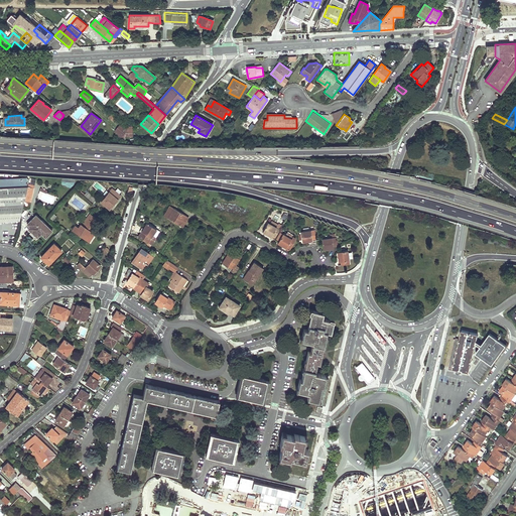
[(91,133),(90,134),(81,126),(79,128),(88,136),(90,137),(90,139),(93,139),(93,135),(91,133)]
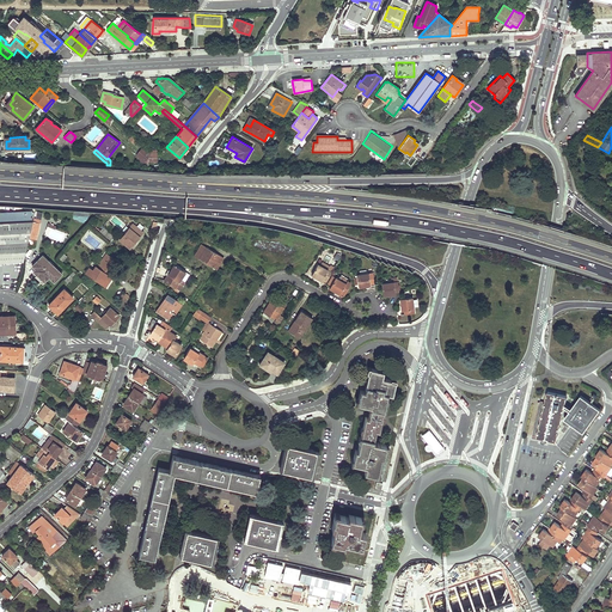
[(148,158),(139,152),(135,157),(148,165),(148,158)]
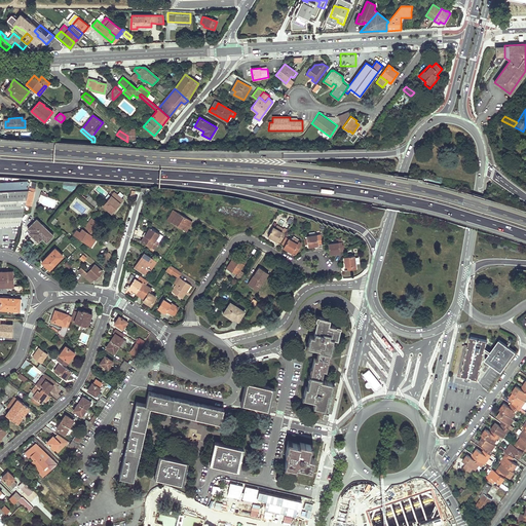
[(30,183),(29,190),(25,205),(32,207),(37,183),(30,183)]
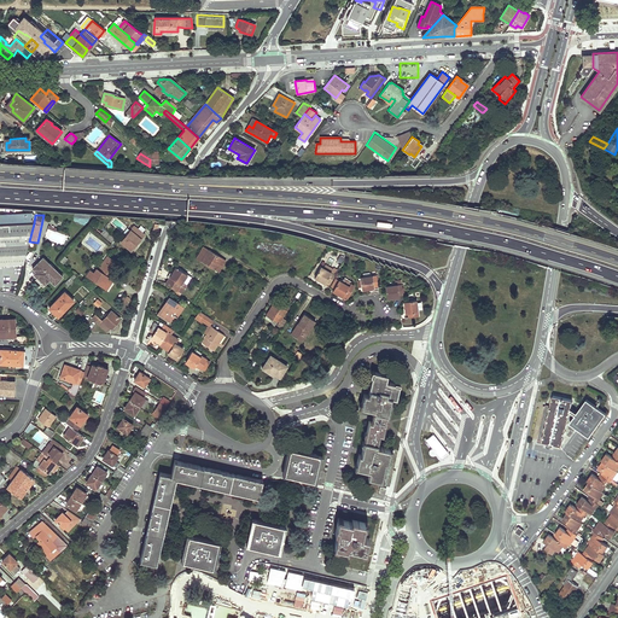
[(34,223),(0,225),(0,264),(24,264),(29,242),(34,223)]
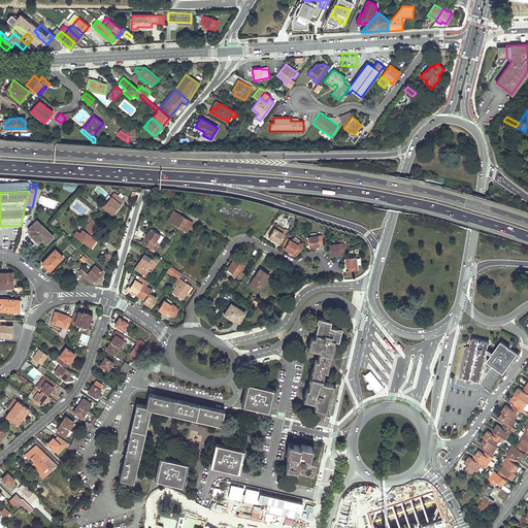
[(92,193),(89,196),(87,199),(91,202),(92,200),(96,196),(92,193)]
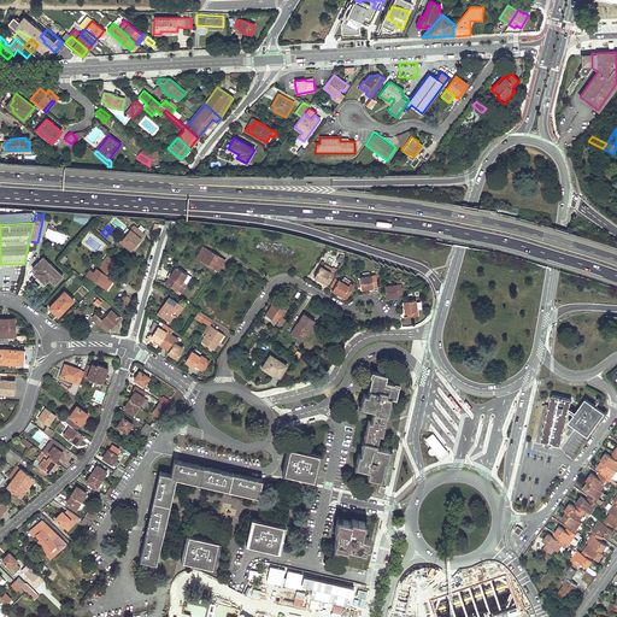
[(130,250),(140,238),(139,238),(142,233),(134,225),(121,241),(130,250)]
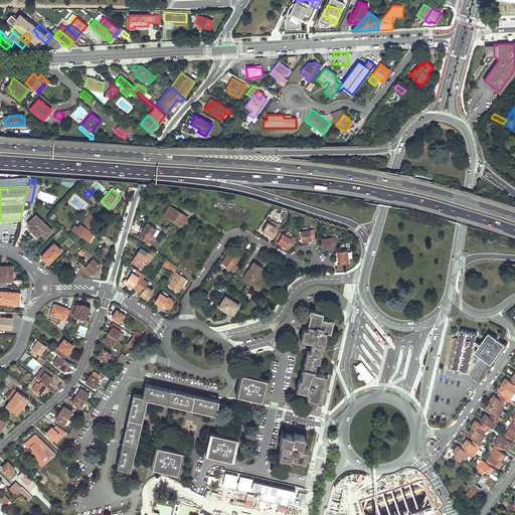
[(182,225),(187,216),(170,205),(164,214),(182,225)]
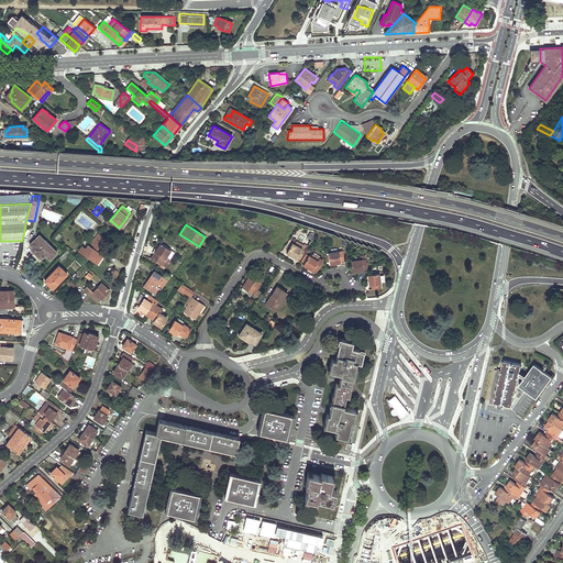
[(101,249),(101,247),(100,247),(106,240),(98,233),(91,242),(90,241),(86,247),(81,245),(78,251),(97,263),(100,257),(99,252),(100,252),(102,250),(101,249)]
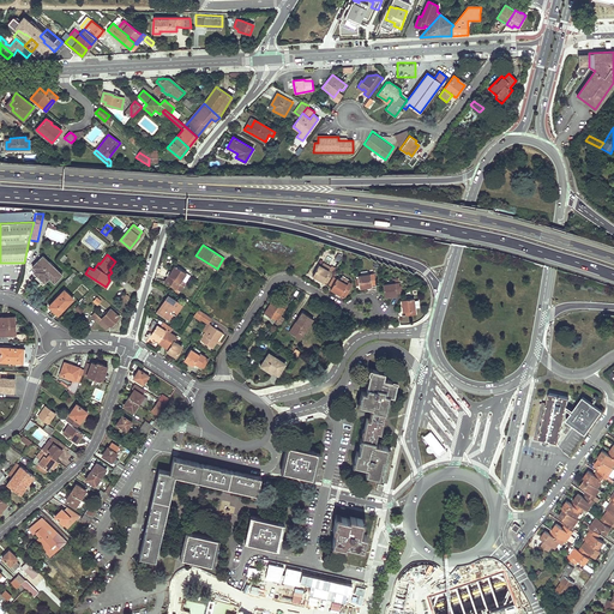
[(37,275),(44,282),(49,277),(55,283),(62,275),(43,256),(32,266),(40,272),(37,275)]
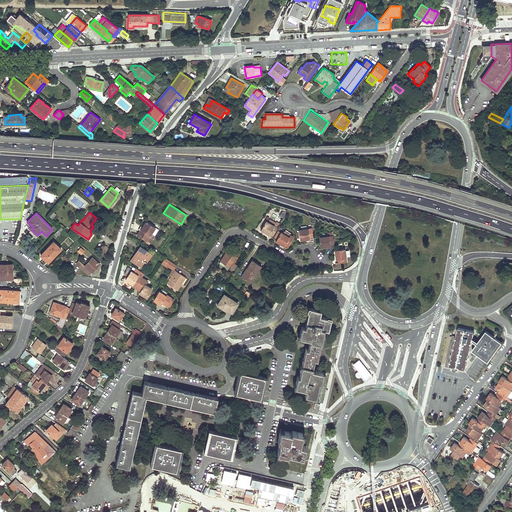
[(269,234),(270,233),(273,234),(277,227),(266,220),(261,229),(269,234)]
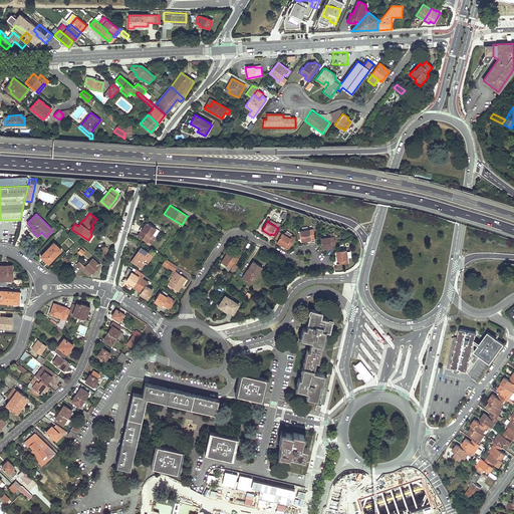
[(156,228),(146,222),(142,228),(143,229),(143,230),(141,229),(137,235),(147,241),(156,228)]
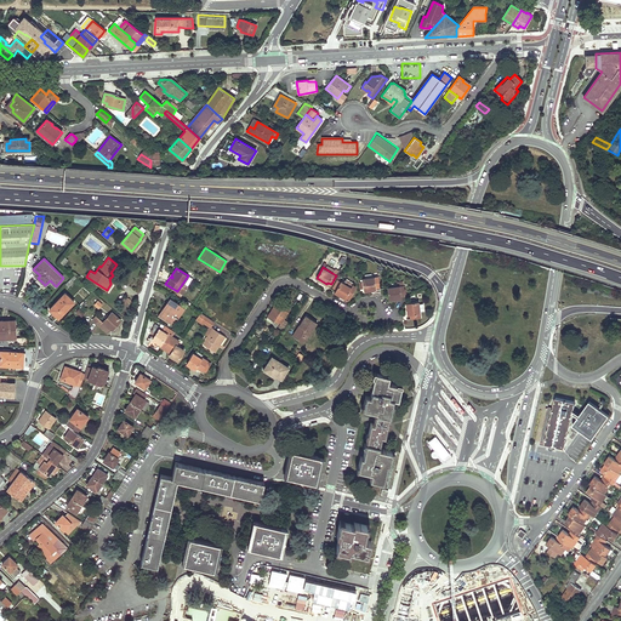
[(77,278),(74,275),(66,284),(69,286),(77,278)]
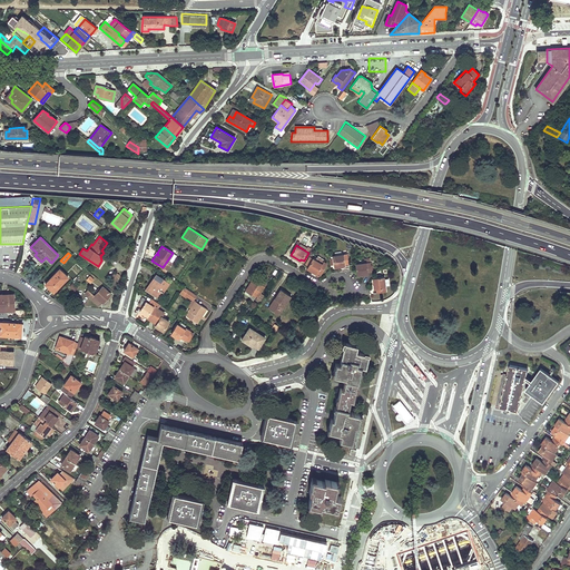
[(176,255),(173,253),(163,267),(166,269),(176,255)]
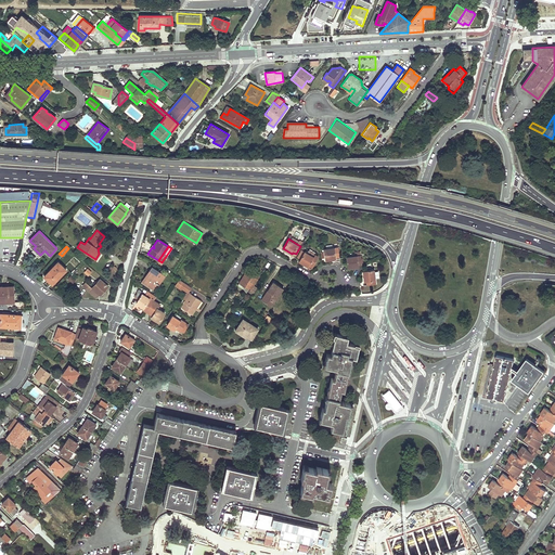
[(322,258),(325,257),(325,259),(336,258),(336,256),(339,256),(338,247),(333,247),(326,248),(323,248),(324,252),(321,252),(322,258)]
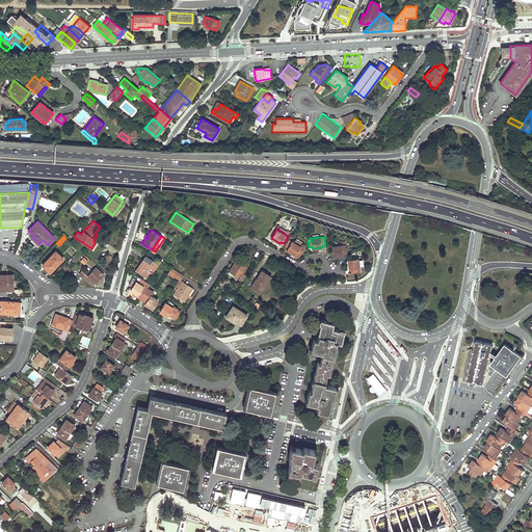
[(291,240),(286,249),(295,255),(296,254),(299,255),(306,245),(301,243),(300,245),(295,242),(291,240)]
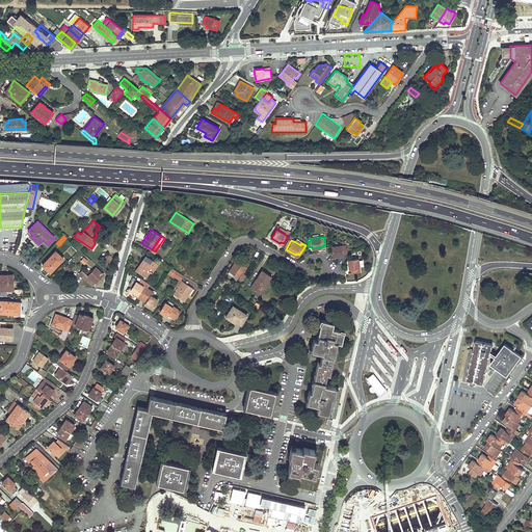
[(345,244),(341,244),(331,246),(333,250),(334,257),(344,255),(343,253),(347,253),(345,244)]
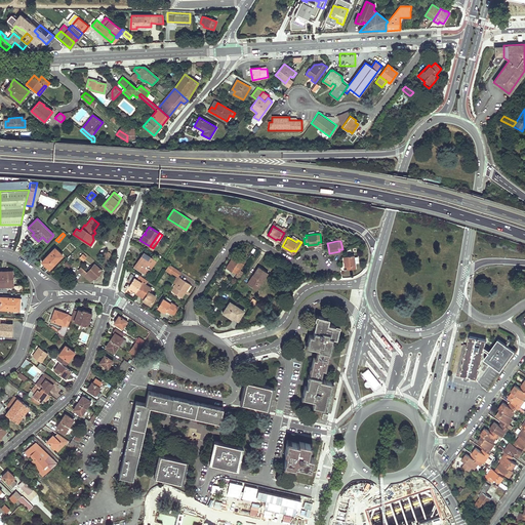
[(53,261),(55,263),(63,255),(55,247),(43,259),(49,266),(53,261)]
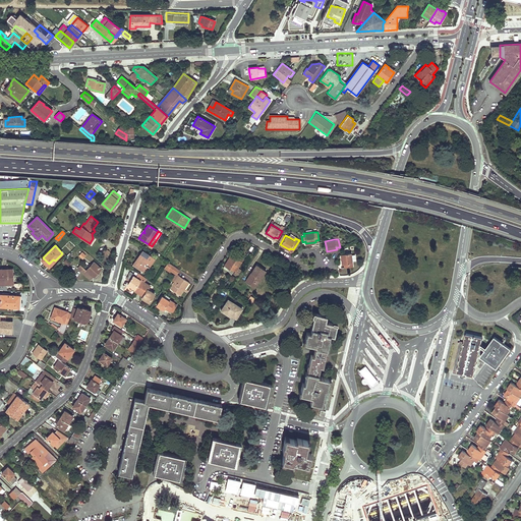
[(101,253),(104,256),(109,250),(106,248),(101,253)]
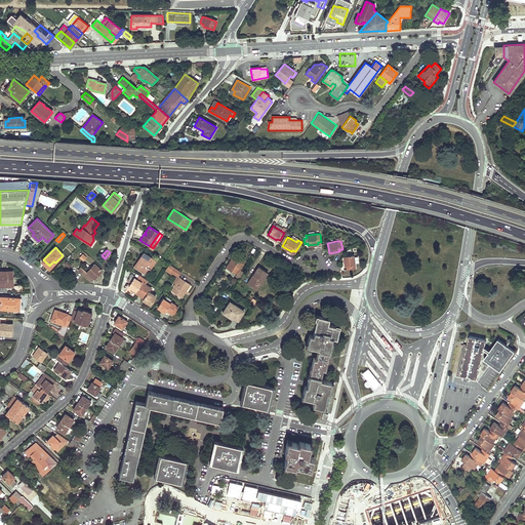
[(135,268),(145,274),(149,268),(150,269),(156,260),(144,251),(139,257),(142,258),(135,268)]
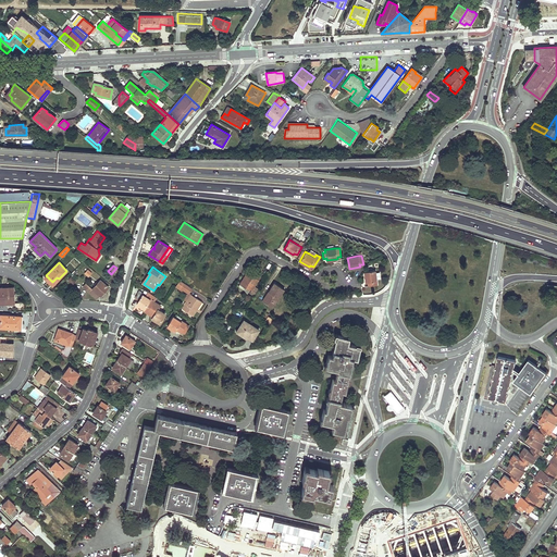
[(376,284),(376,279),(375,272),(375,270),(363,271),(366,282),(368,282),(368,285),(376,284)]
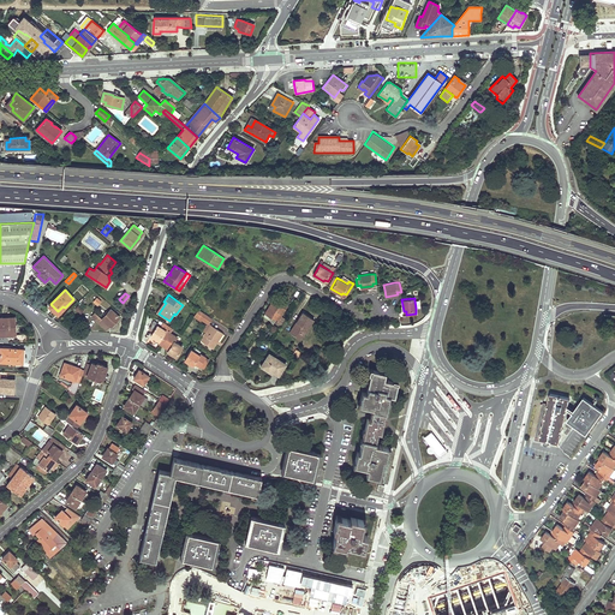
[(280,315),(285,309),(287,304),(282,302),(280,305),(273,302),(264,314),(270,317),(276,321),(275,323),(278,324),(279,326),(284,318),(280,315)]
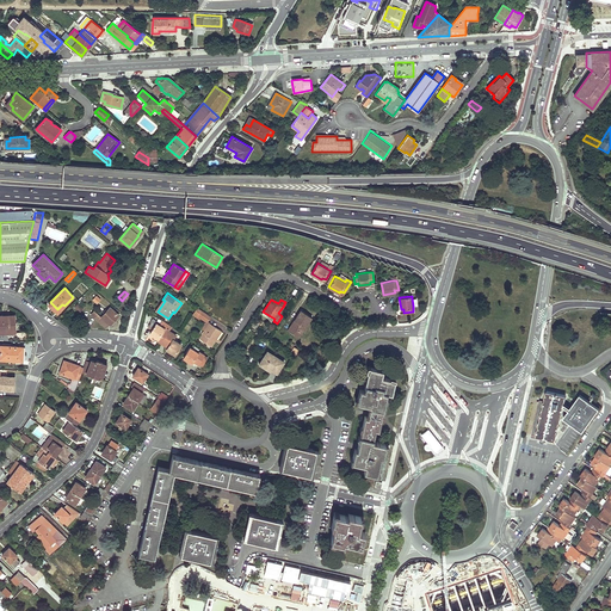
[(110,307),(109,309),(106,310),(105,309),(103,312),(104,314),(102,318),(94,310),(91,314),(106,327),(109,323),(110,325),(119,315),(110,307)]
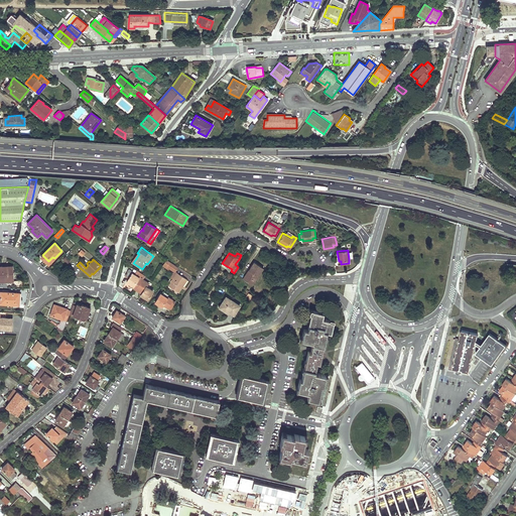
[(169,261),(168,263),(166,266),(168,267),(174,271),(177,267),(169,261)]
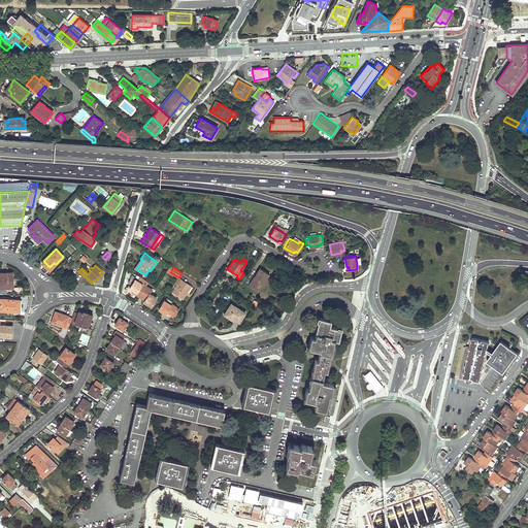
[(265,276),(267,272),(260,267),(249,285),(258,291),(266,277),(265,276)]
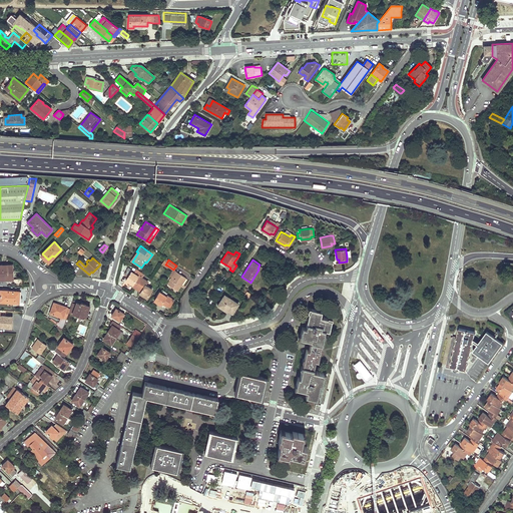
[(71,269),(83,280),(87,276),(75,264),(71,269)]
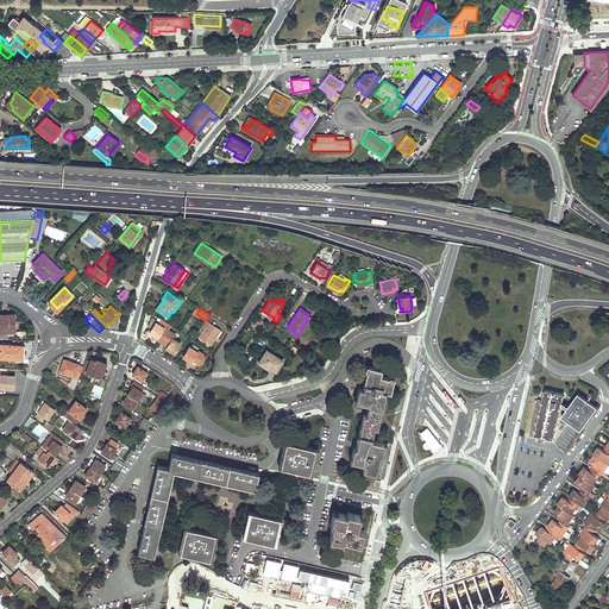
[(26,330),(20,331),(16,331),(14,314),(8,315),(8,314),(0,314),(0,338),(26,340),(26,330)]
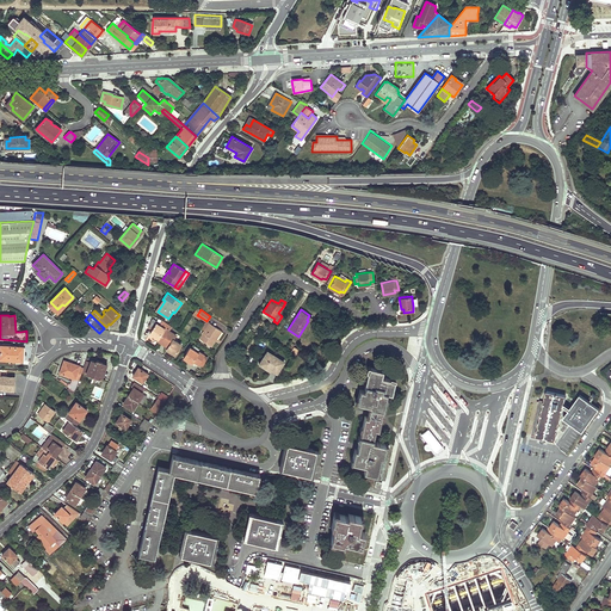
[(149,326),(153,328),(150,332),(155,334),(154,335),(158,338),(156,339),(160,343),(168,329),(171,326),(162,320),(159,326),(156,323),(156,322),(154,320),(149,326)]
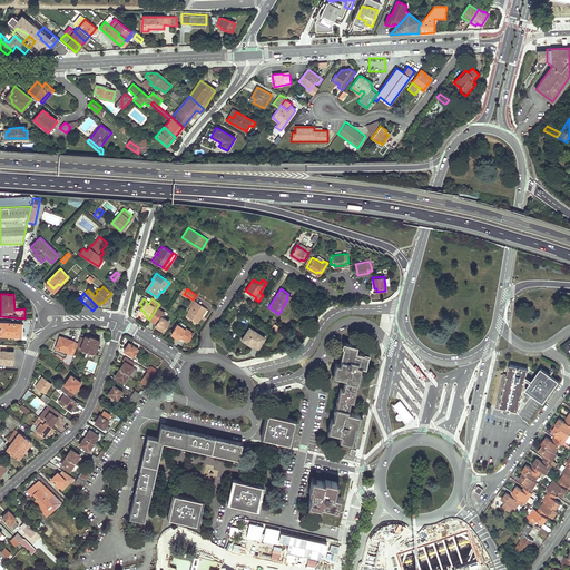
[(186,315),(190,318),(194,321),(198,314),(202,316),(206,308),(195,302),(190,307),(186,315)]
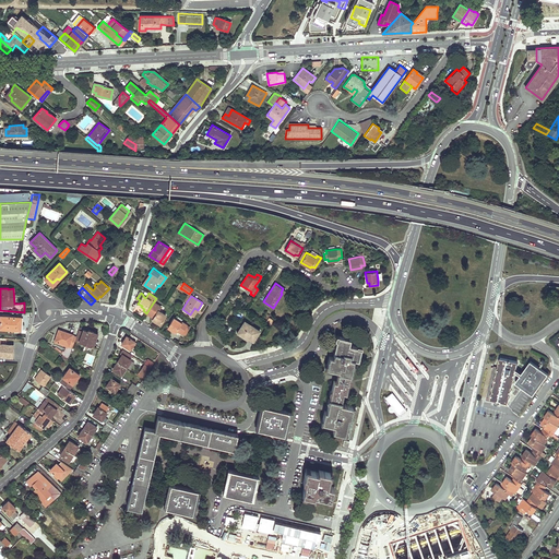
[(161,306),(154,301),(146,313),(153,318),(157,320),(156,321),(159,324),(166,314),(158,310),(161,306)]
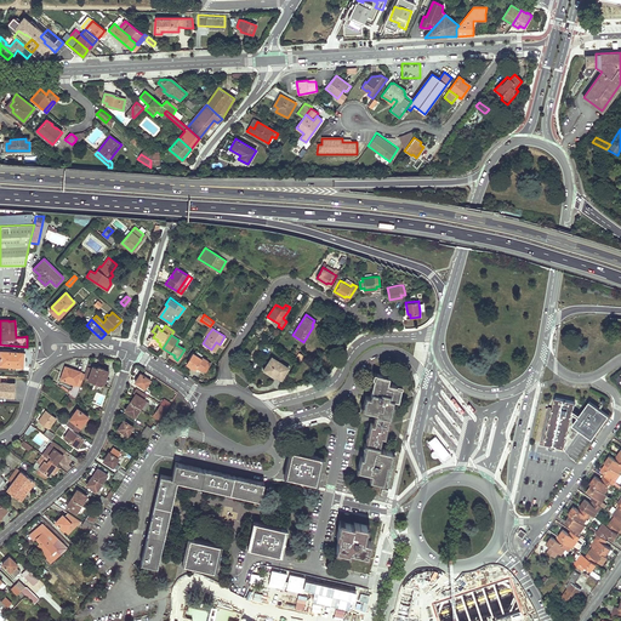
[(23,353),(0,351),(0,358),(0,364),(22,366),(23,353)]
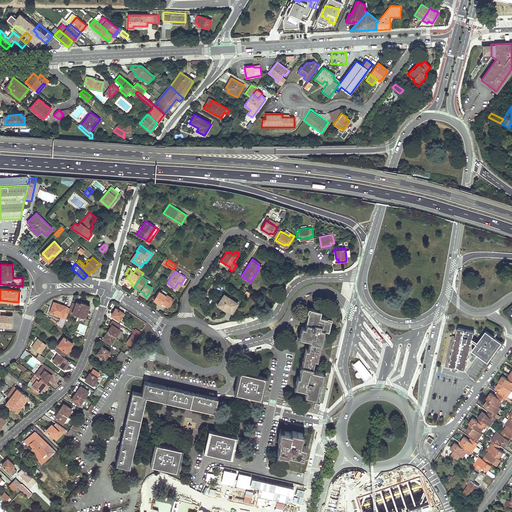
[(158,300),(157,301),(160,304),(162,302),(166,304),(167,302),(169,299),(170,297),(166,294),(166,295),(159,291),(154,298),(158,300)]
